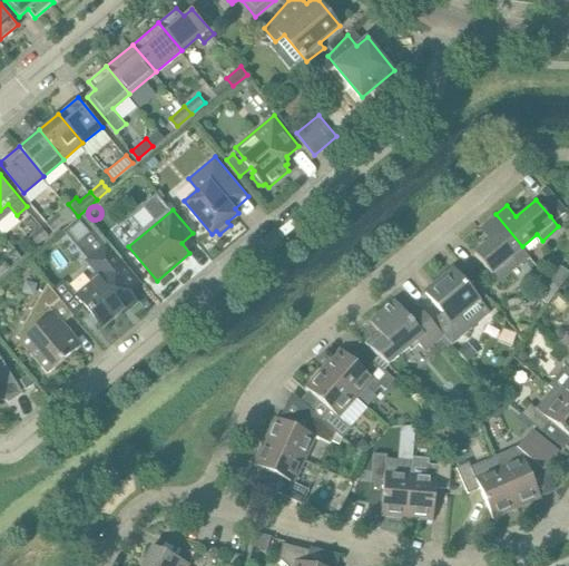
[(66,218),(59,211),(47,221),(54,228),(66,218)]
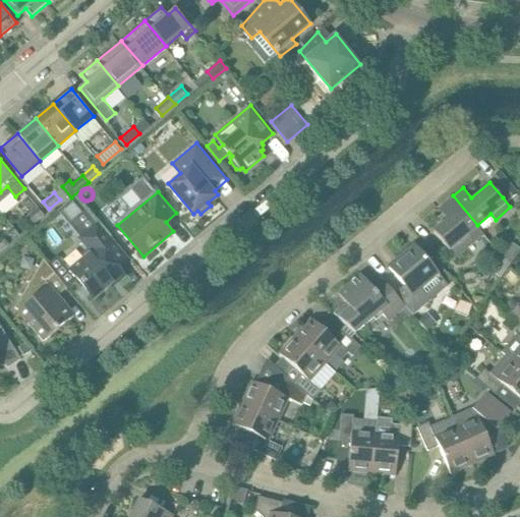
[(128,255),(98,220),(76,193),(59,208),(81,234),(79,235),(89,247),(82,252),(84,254),(70,268),(82,282),(81,286),(89,293),(92,294),(95,297),(111,283),(113,285),(126,273),(119,264),(128,255)]
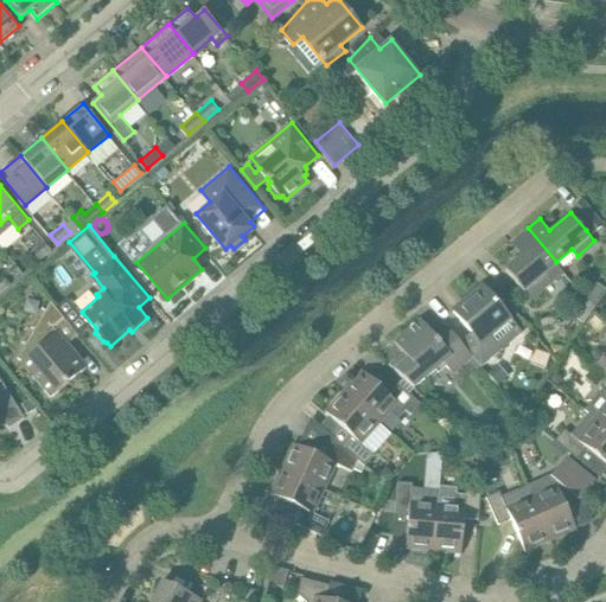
[(552,274),(548,269),(556,262),(528,228),(516,237),(527,249),(505,267),(521,285),(531,296),(552,280),(552,274)]
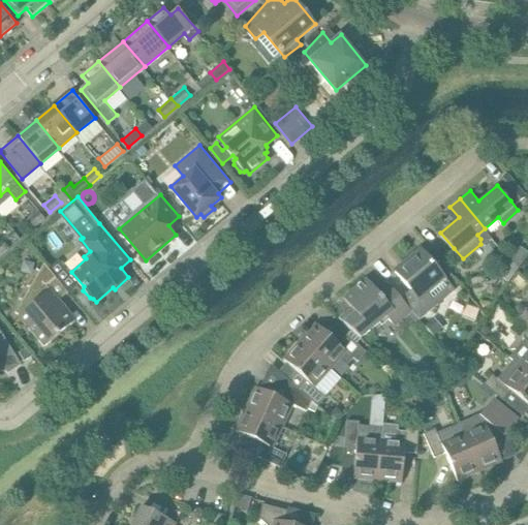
[(45,216),(38,208),(26,219),(32,227),(45,216)]
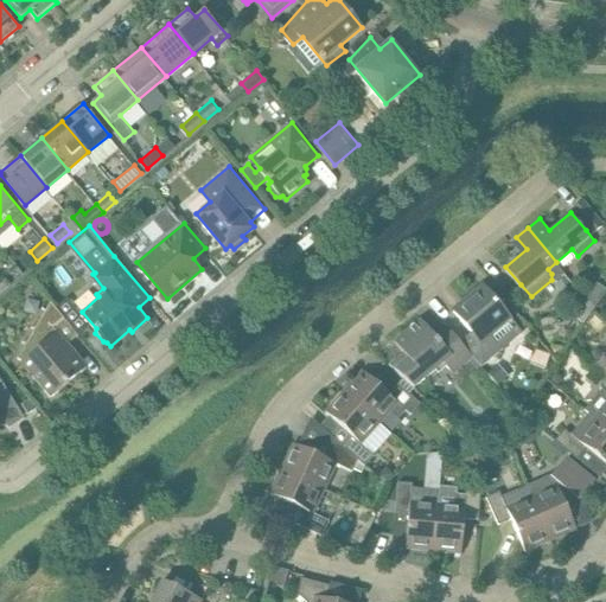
[(4,273),(0,275),(0,290),(11,282),(4,273)]
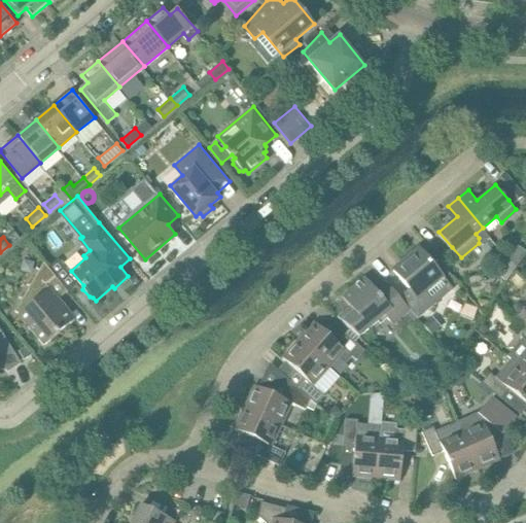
[(517,265),(525,252),(525,249),(519,244),(509,258),(517,265)]
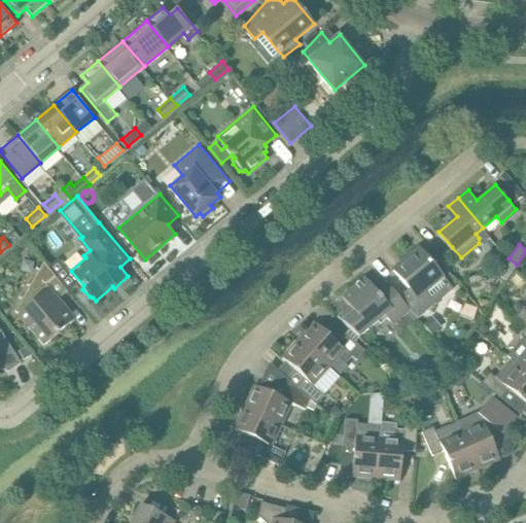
[(400,295),(418,316),(434,302),(425,290),(443,275),(419,247),(394,268),(411,287),(400,295)]
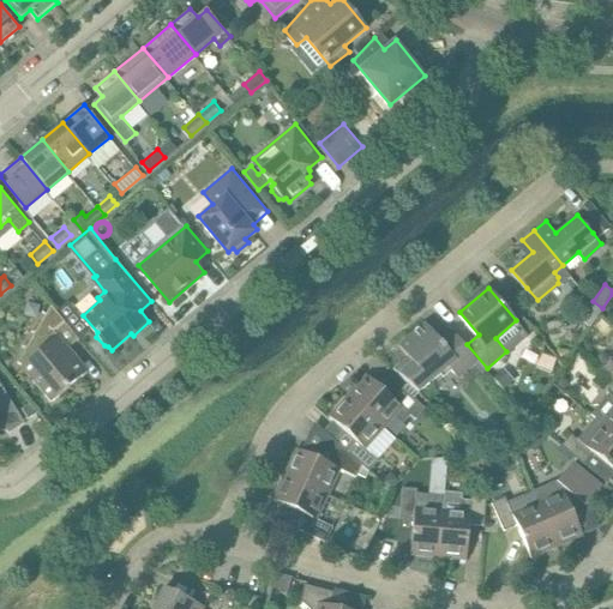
[(602,308),(593,301),(581,317),(590,324),(602,308)]
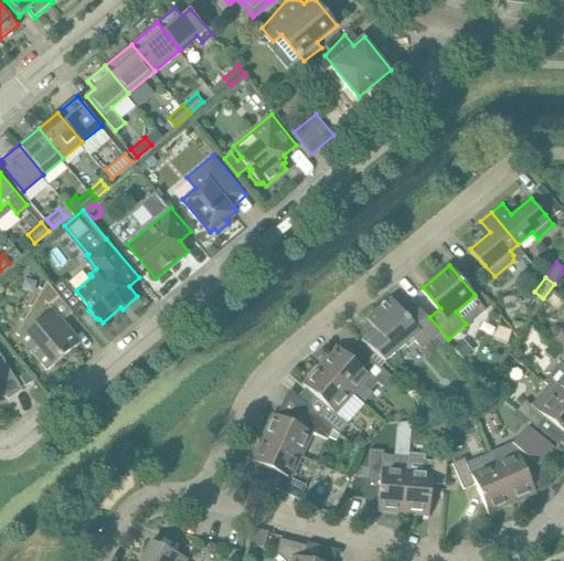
[(63,318),(74,309),(48,278),(17,330),(48,368),(82,339),(63,318)]
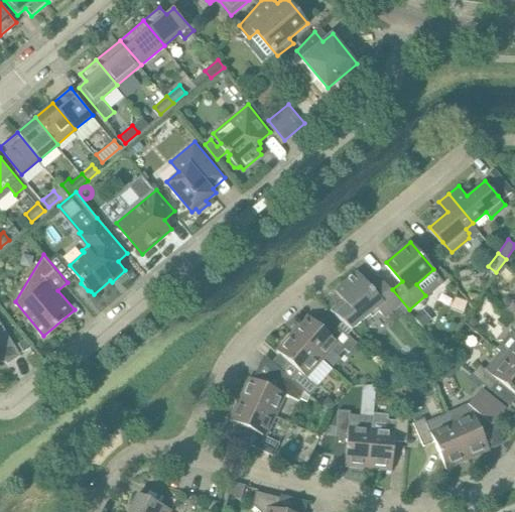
[(343,320),(352,328),(378,306),(385,315),(402,301),(392,289),(379,273),(369,282),(358,269),(336,288),(344,298),(331,308),(343,320)]
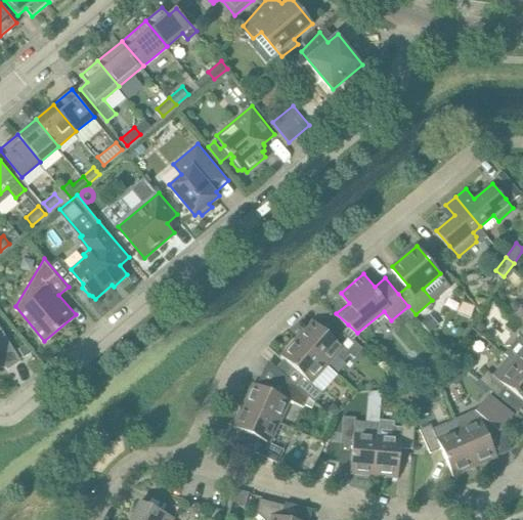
[(513,312),(522,319),(522,303),(521,302),(513,312)]
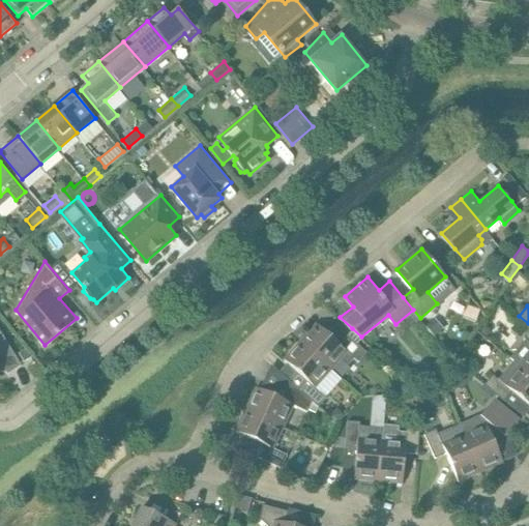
[(300,340),(331,367),(341,356),(348,362),(354,356),(358,359),(368,350),(363,347),(348,332),(340,342),(317,321),(300,340)]
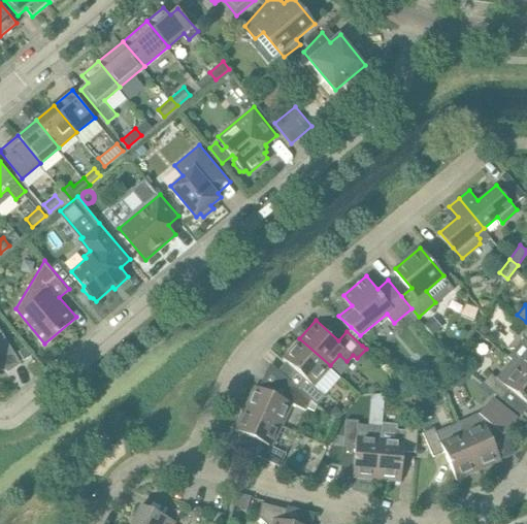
[(0,367),(6,367),(7,370),(22,361),(0,326),(0,367)]
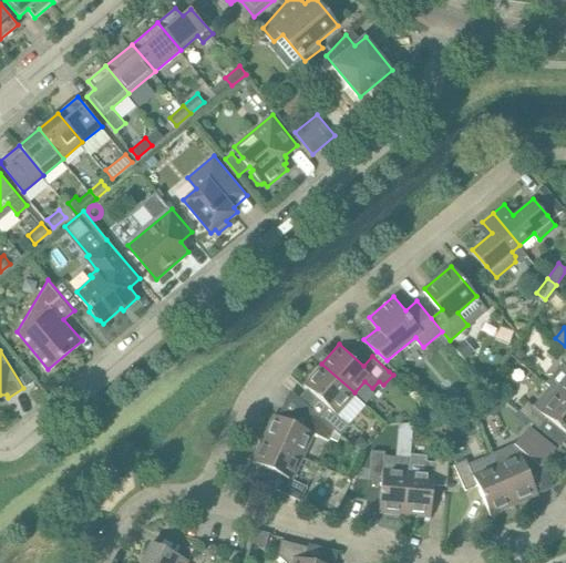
[(329,405),(320,415),(335,427),(335,428),(340,433),(350,422),(337,411),(354,392),(321,364),(305,382),(329,405)]
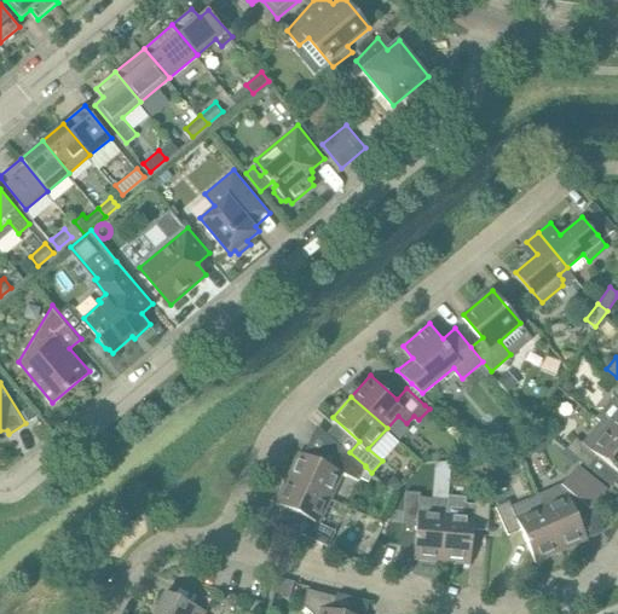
[(23,410),(29,420),(39,413),(30,405),(23,410)]
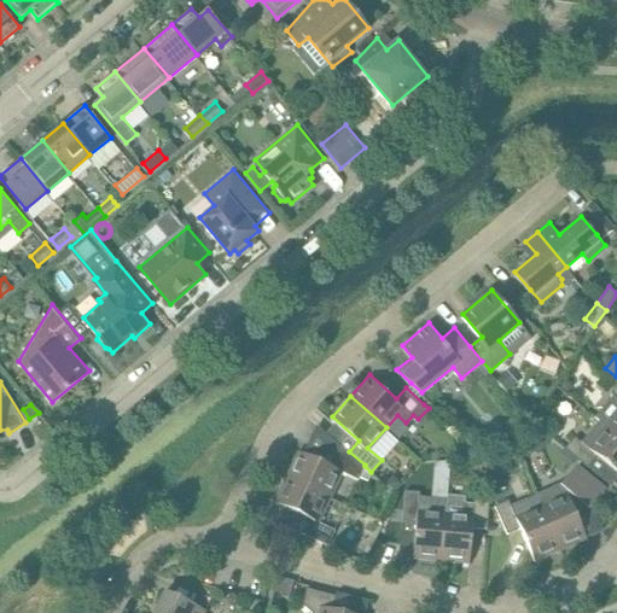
[(575,435),(565,445),(571,449),(578,455),(589,465),(599,454),(616,468),(616,432),(607,425),(589,445),(575,435)]
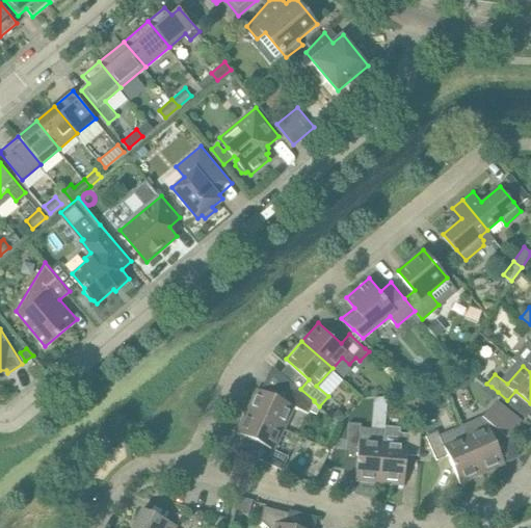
[(247,408),(285,426),(294,404),(309,411),(314,401),(314,400),(300,389),(293,383),(286,400),(258,387),(247,408)]
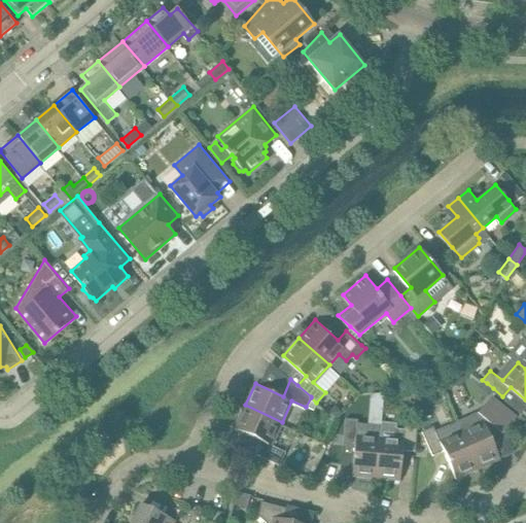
[(482,380),(479,384),(489,393),(493,388),(487,383),(482,380)]
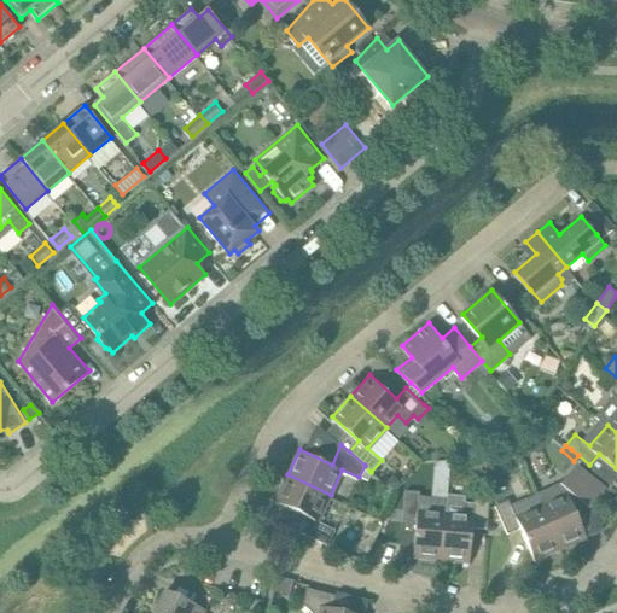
[(571,490),(542,503),(560,547),(587,536),(578,517),(588,505),(591,506),(606,486),(577,462),(562,482),(571,490)]
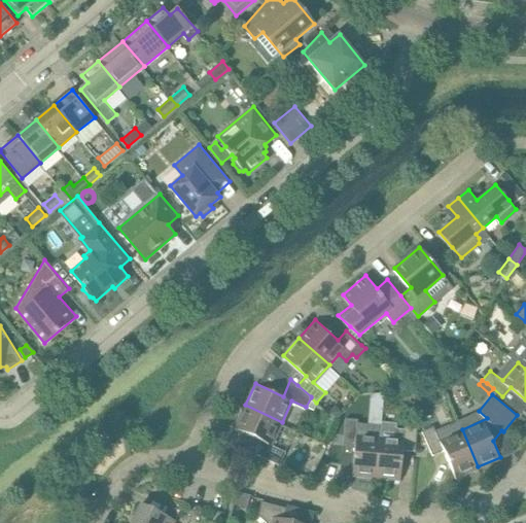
[(282,422),(245,405),(235,426),(263,440),(257,452),(280,463),(285,452),(286,450),(272,444),(282,422)]
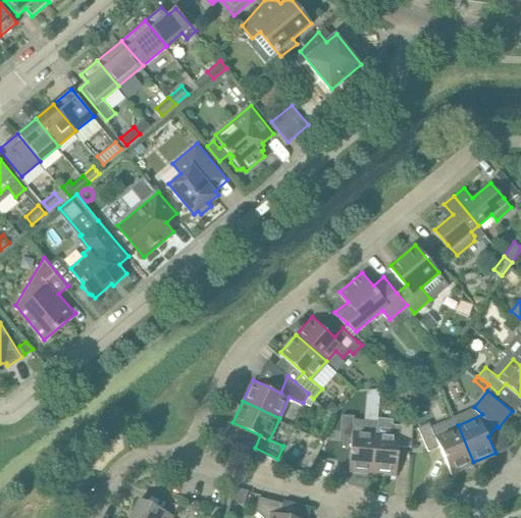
[(350,469),(373,471),(377,431),(354,429),(355,414),(343,412),(342,417),(340,437),(352,438),(350,469)]
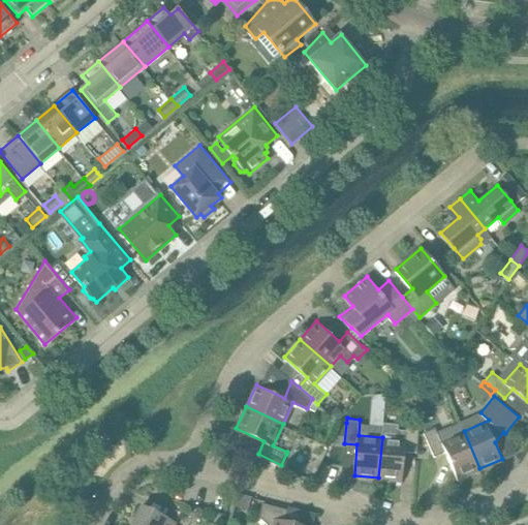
[(459,421),(438,430),(436,426),(424,431),(427,436),(434,455),(445,450),(458,477),(479,468),(464,431),(459,421)]
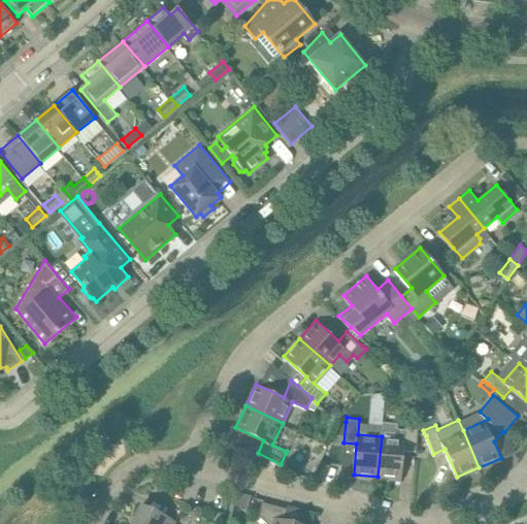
[(404,449),(417,450),(419,429),(419,424),(383,421),(382,436),(377,477),(401,479),(404,449)]
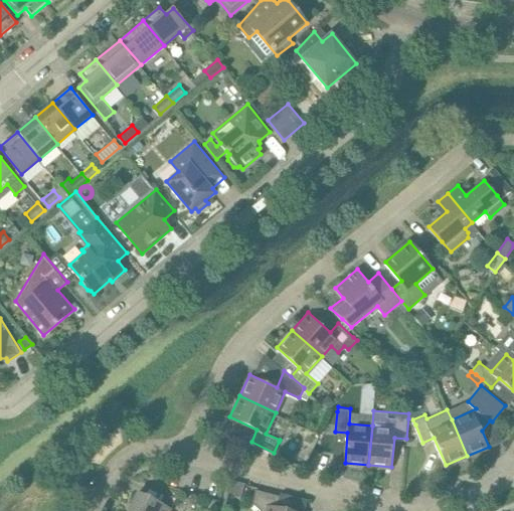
[(231,480),(229,492),(242,495),(245,483),(231,480)]
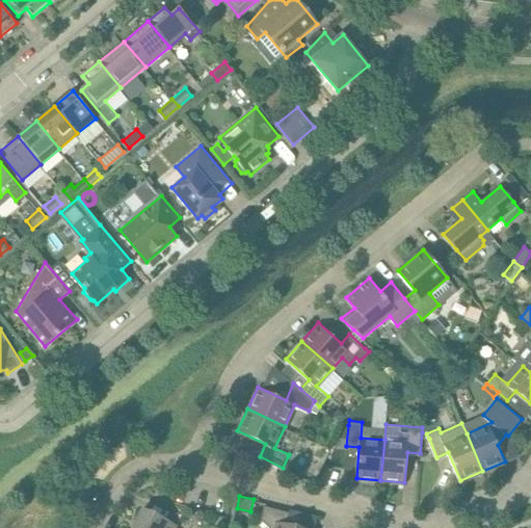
[(271,527),(307,527),(287,523),(289,510),(264,504),(261,517),(271,527)]
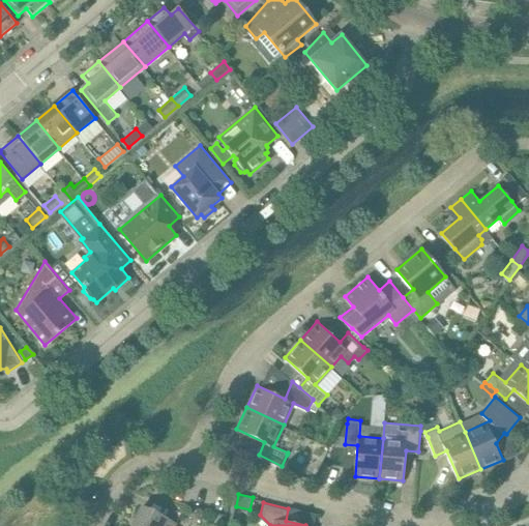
[(131,525),(174,525),(176,522),(142,505),(131,525)]
